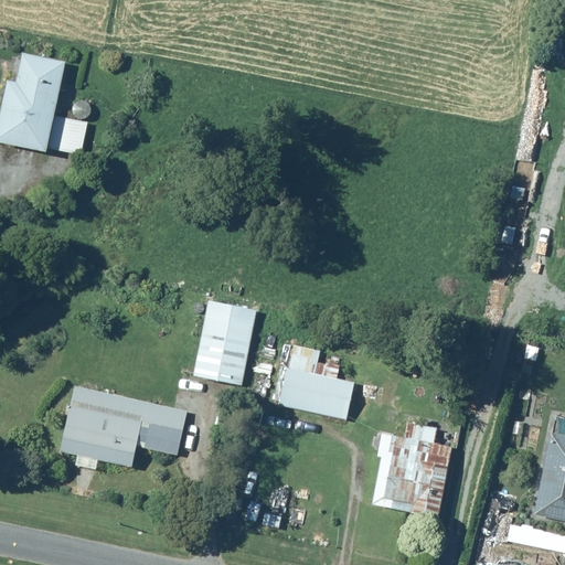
[(66,61),(24,53),(19,81),(9,78),(0,121),(0,140),(50,150),(52,140),(63,141),(65,128),(54,126),(66,61)]
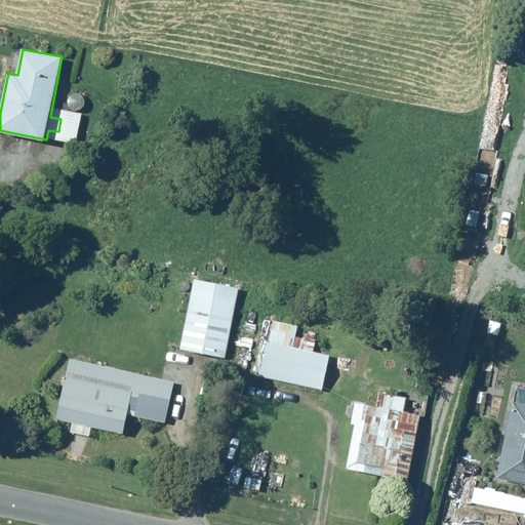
[(85,102),(85,101),(85,99),(85,98),(85,97),(84,97),(84,96),(83,95),(82,94),(81,93),(80,93),(79,93),(79,92),(78,92),(77,92),(76,92),(75,92),(75,93),(74,93),(73,93),(73,94),(72,94),(71,94),(71,95),(70,95),(70,96),(70,97),(69,97),(69,98),(69,99),(69,101),(69,102),(69,103),(69,104),(69,105),(70,105),(70,106),(71,107),(72,108),(73,108),(73,109),(74,109),(75,109),(75,110),(76,110),(77,110),(78,110),(79,110),(79,109),(80,109),(81,109),(81,108),(82,108),(83,107),(84,106),(84,105),(85,105),(85,104),(85,103),(85,102)]
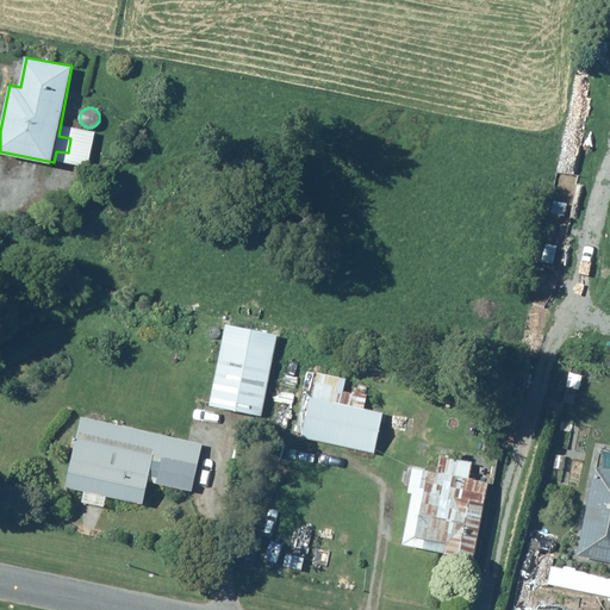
[(228,322),(211,405),(263,416),(278,331),(228,322)]
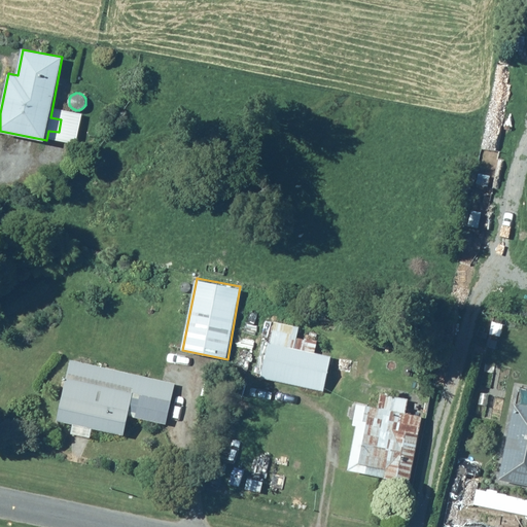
[(274,321),(261,378),(324,392),(331,356),(314,352),(317,342),(297,339),(300,327),(274,321)]
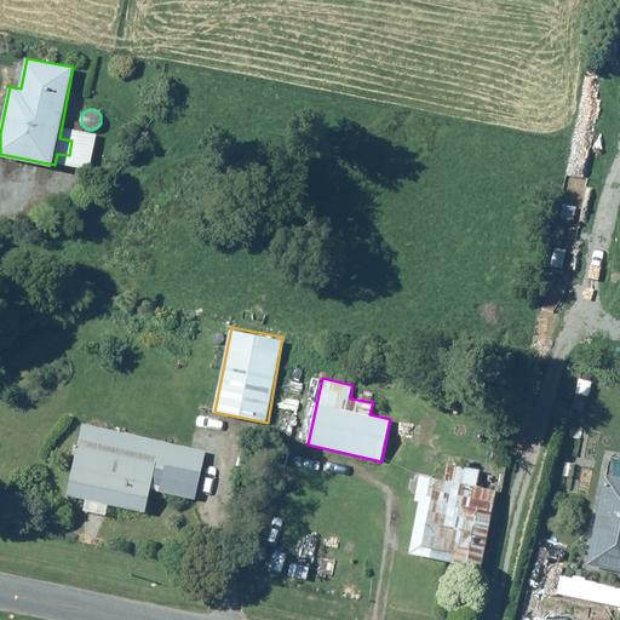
[(196,499),(207,452),(82,423),(68,495),(91,500),(89,509),(104,512),(107,504),(147,512),(150,489),(196,499)]
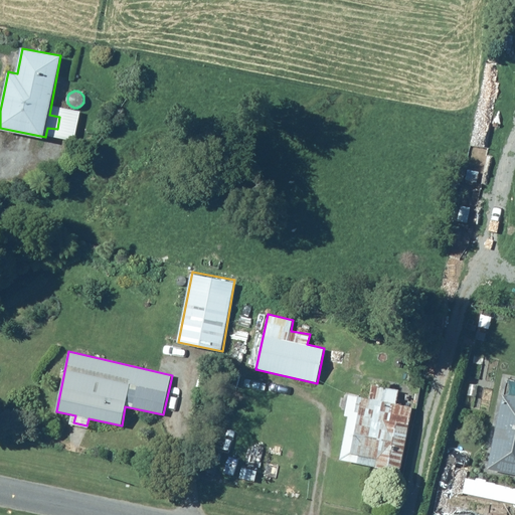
[(370,397),(358,396),(356,410),(359,411),(350,461),(401,472),(414,406),(396,402),(397,390),(372,385),(370,397)]
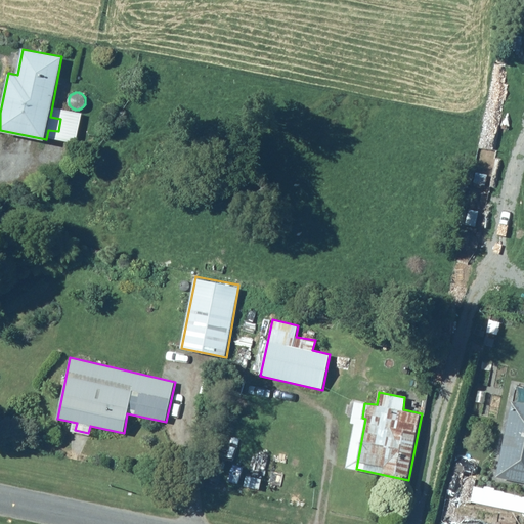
[(523,401),(513,399),(496,477),(523,482),(523,401)]
